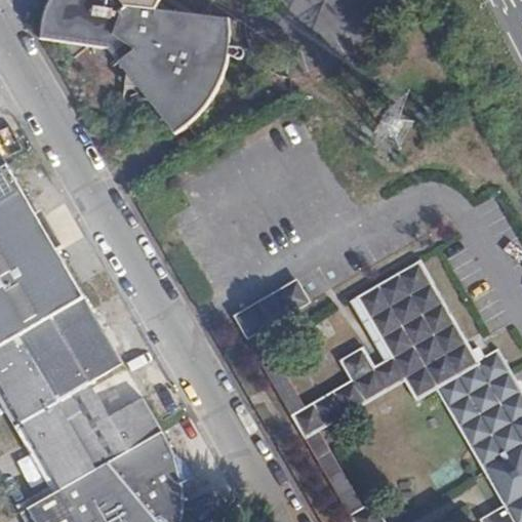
[(39,41),(104,50),(179,137),(192,129),(197,124),(212,106),(222,87),(226,77),(230,58),(231,44),(232,21),(155,10),(159,3),(163,0),(51,0),(49,3),(43,16),(39,41)]
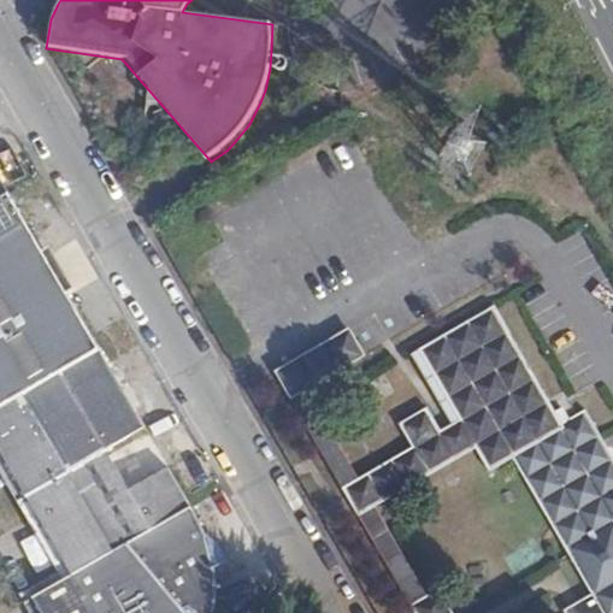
[(0,453),(69,573),(30,596),(39,612),(184,612),(182,609),(187,605),(195,612),(211,612),(212,584),(210,567),(206,548),(201,534),(192,512),(165,465),(125,487),(104,448),(141,425),(4,190),(0,183),(0,453)]
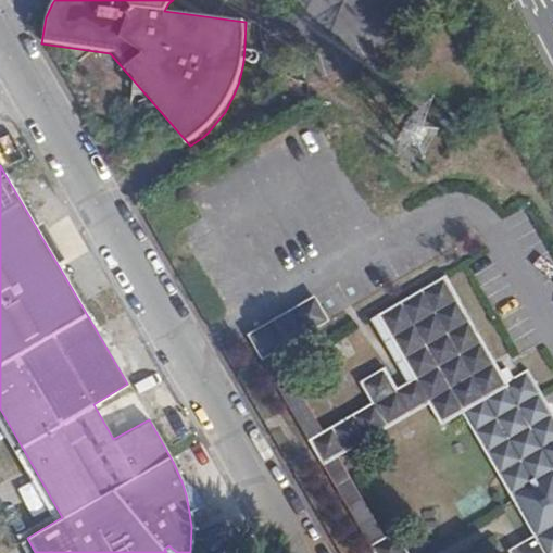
[(552,552),(552,418),(523,366),(502,378),(442,275),(375,314),(412,377),(427,402),(438,422),(459,411),(530,533),(504,548),(507,552),(502,552),(500,552),(552,552)]
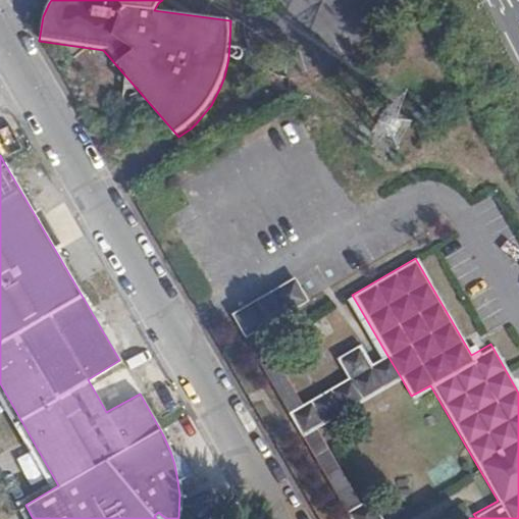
[(230,313),(349,518),(381,518),(368,496),(358,502),(315,427),(401,377),(386,354),(370,364),(372,367),(348,381),(346,378),(301,404),(257,328),(306,300),(293,277),(230,313)]
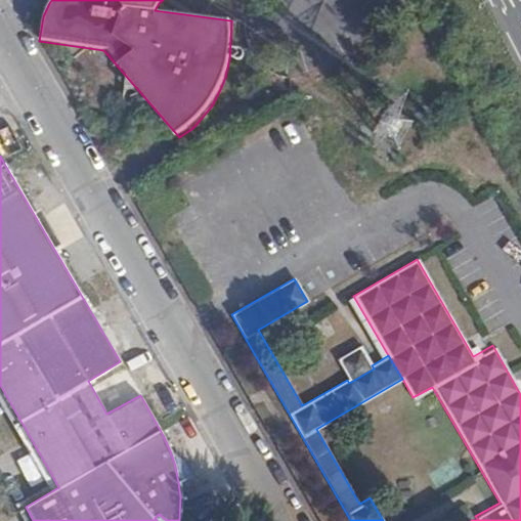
[(336,359),(347,380),(349,383),(374,368),(372,365),(359,345),(336,359)]
